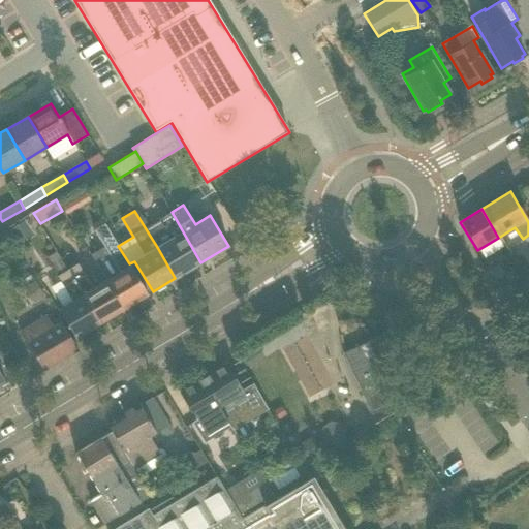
[(175,278),(200,262),(172,212),(159,219),(172,239),(157,247),(175,278)]
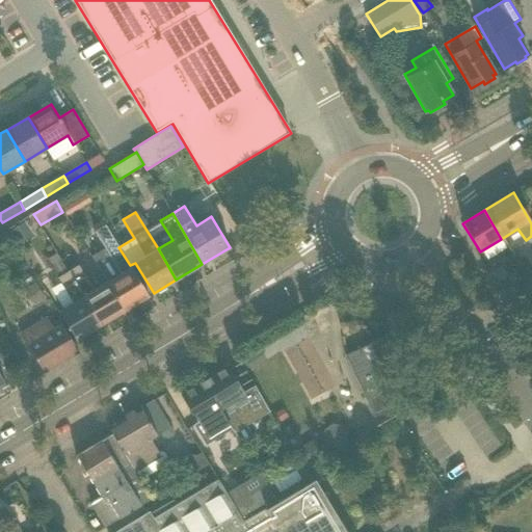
[(19,246),(34,236),(29,228),(35,223),(32,218),(26,222),(25,221),(9,232),(19,246)]
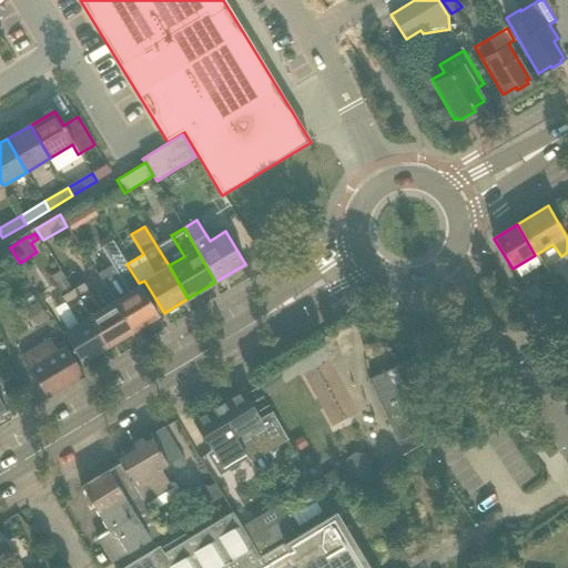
[(105,277),(118,298),(114,301),(132,332),(159,316),(139,283),(127,264),(114,243),(102,250),(115,271),(111,271),(107,273),(105,277)]
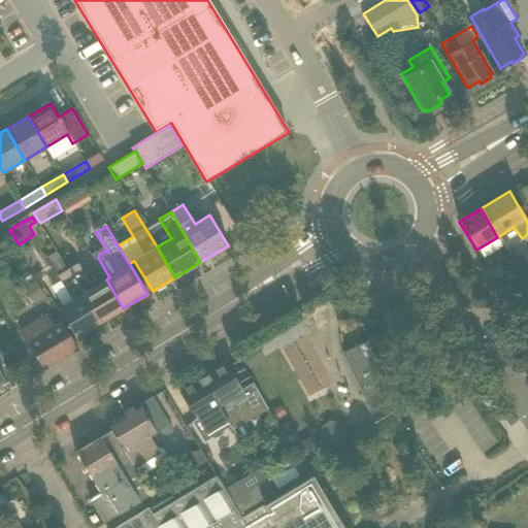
[(51,287),(63,305),(58,308),(75,337),(100,323),(67,269),(57,252),(46,258),(60,281),(51,287)]
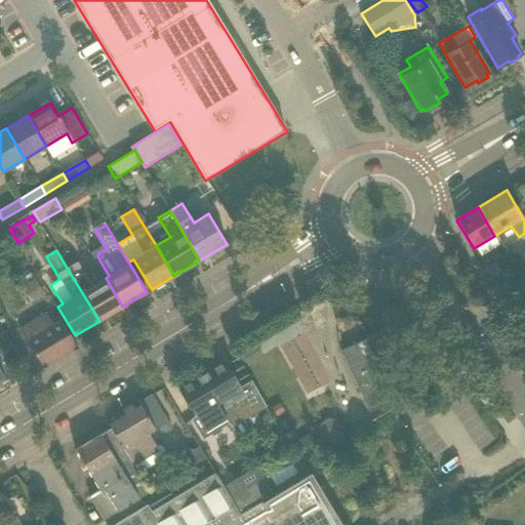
[(99,321),(122,307),(106,278),(92,286),(77,261),(67,268),(99,321)]
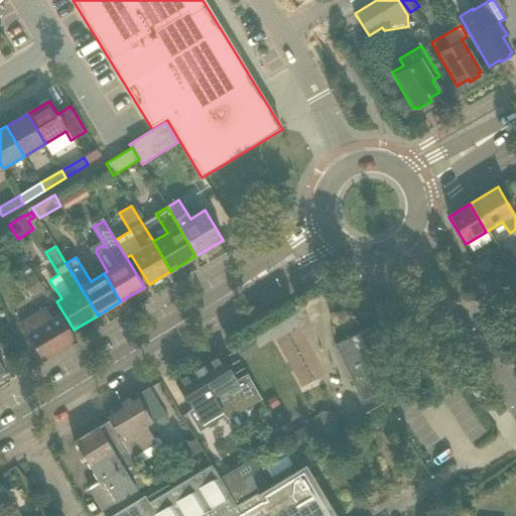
[(477,263),(483,273),(494,267),(488,257),(477,263)]
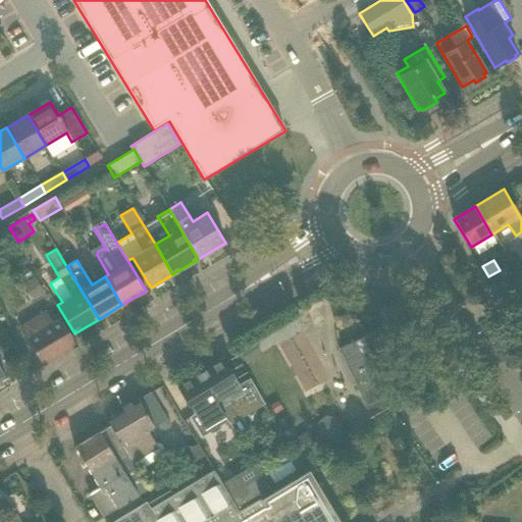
[(21,286),(31,301),(44,293),(35,278),(21,286)]
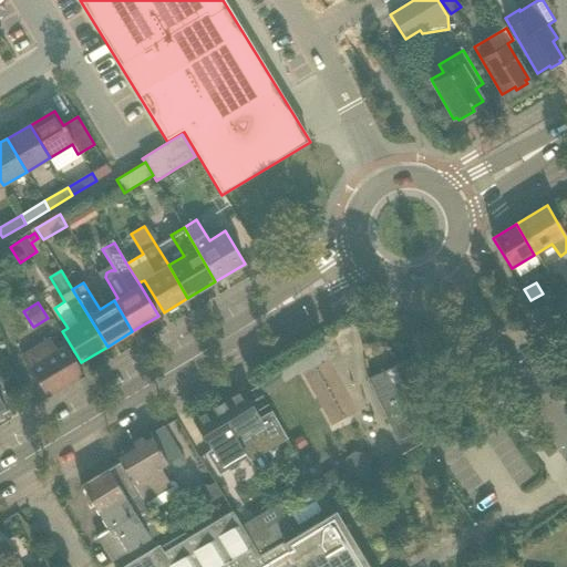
[(566,309),(566,307),(543,321),(549,332),(566,322),(566,309)]
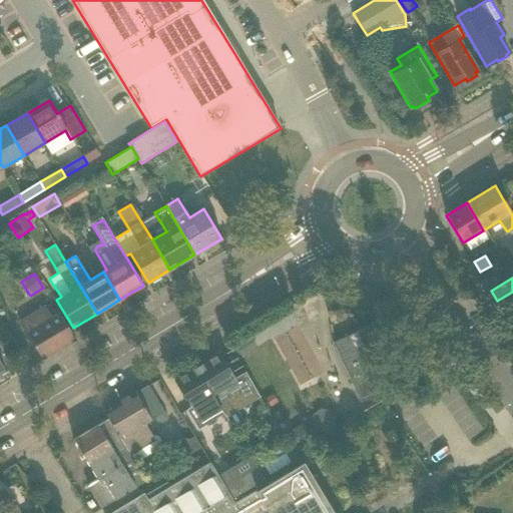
[(52,318),(45,306),(19,321),(42,359),(75,339),(70,330),(59,313),(52,318)]
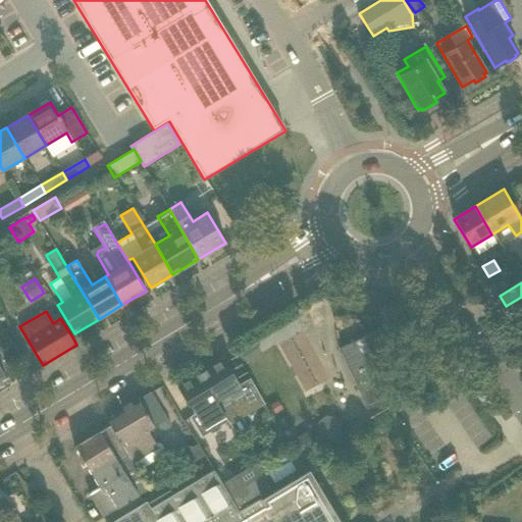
[(338,349),(366,410),(392,398),(364,337),(338,349)]
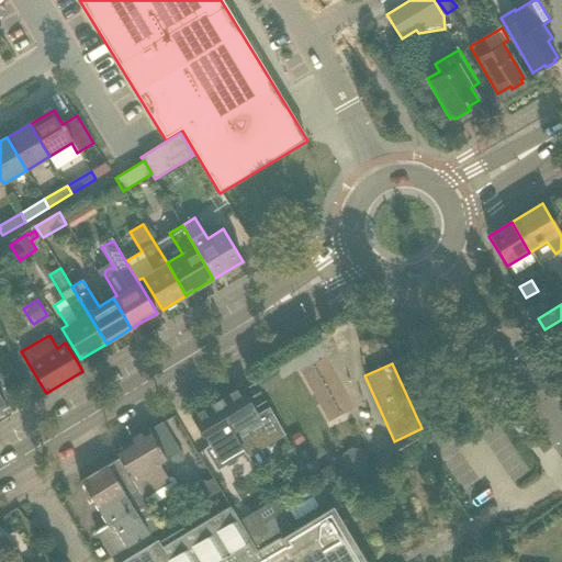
[(276,369),(258,380),(267,392),(283,381),(276,369)]
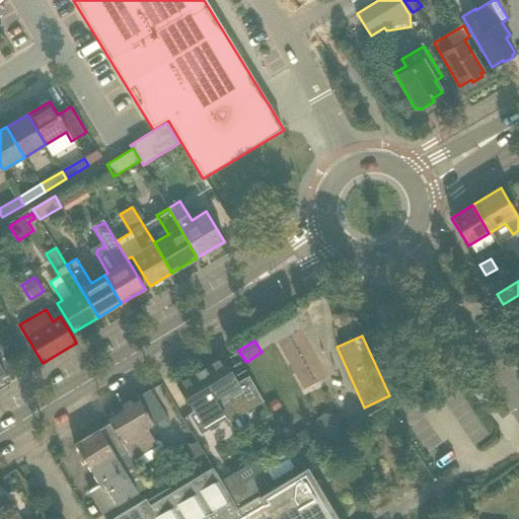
[(237,385),(221,358),(200,371),(229,419),(228,420),(238,435),(249,429),(235,406),(258,393),(249,377),(237,385)]
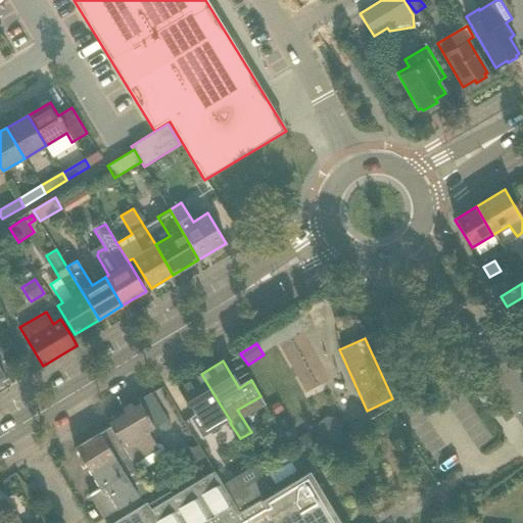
[(190,418),(202,437),(219,428),(220,429),(230,423),(231,422),(201,374),(178,387),(195,415),(190,418)]
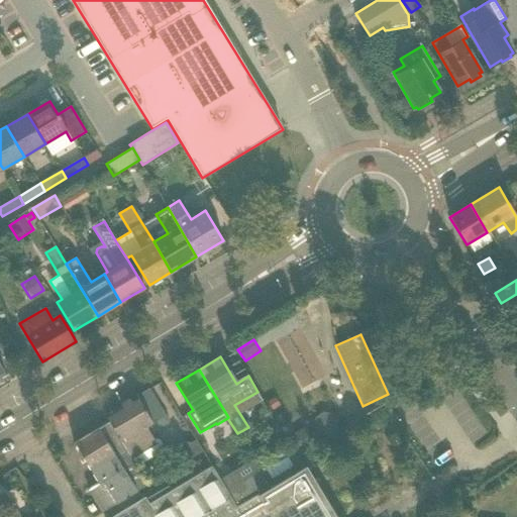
[(170,421),(166,415),(149,388),(136,396),(136,395),(104,414),(109,422),(125,449),(136,468),(137,467),(162,452),(165,447),(163,442),(159,438),(153,438),(146,426),(156,421),(159,425),(164,427),(169,424),(170,421)]
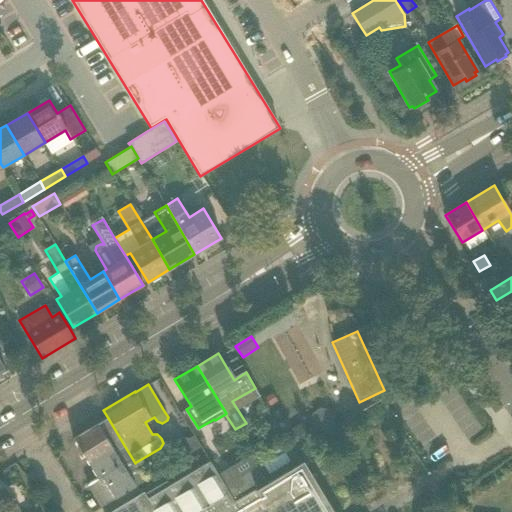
[(108,418),(73,439),(97,479),(88,485),(101,507),(146,480),(136,462),(135,463),(124,445),(108,418)]
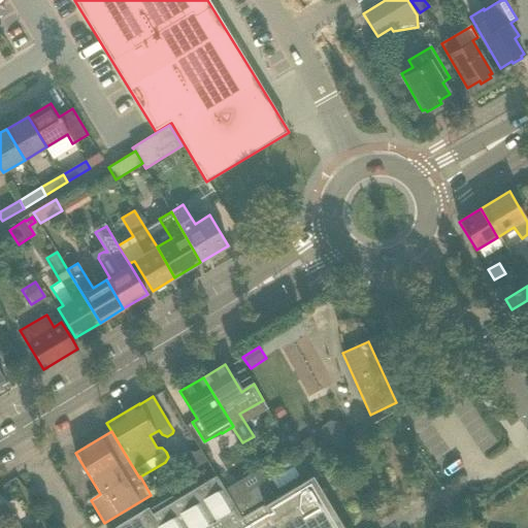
[(205,456),(201,449),(195,452),(188,452),(182,455),(179,465),(184,473),(205,461),(207,460),(205,456)]
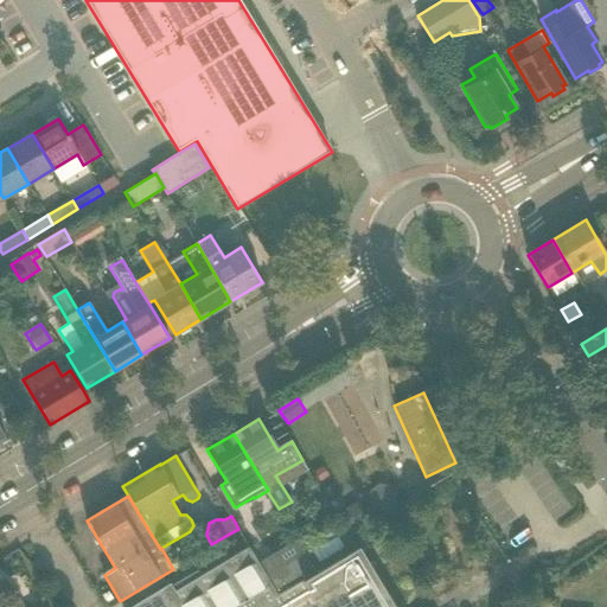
[(356,548),(342,523),(300,547),(304,553),(306,551),(318,572),(356,548)]
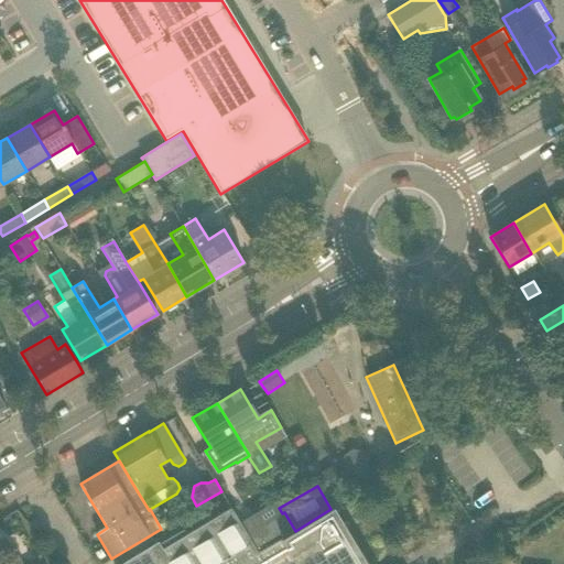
[(367,563),(346,529),(347,529),(348,528),(348,527),(349,525),(349,524),(348,523),(348,522),(347,521),(346,521),(345,520),(344,520),(343,520),(342,521),(334,509),(332,510),(331,509),(295,531),(260,553),(248,533),(232,508),(187,534),(184,530),(160,544),(159,542),(121,563),(367,563)]
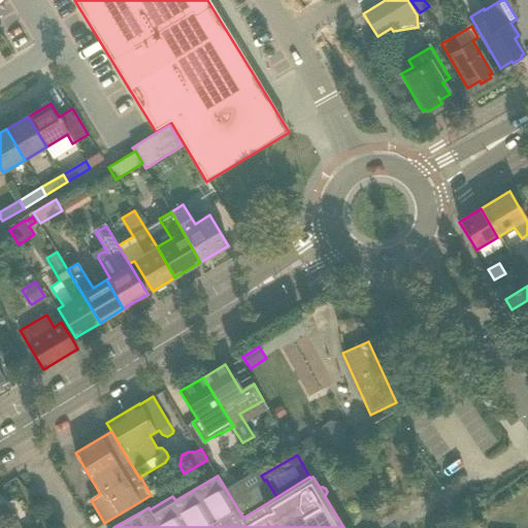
[(264,481),(232,499),(243,518),(276,497),(266,480),(264,481)]
